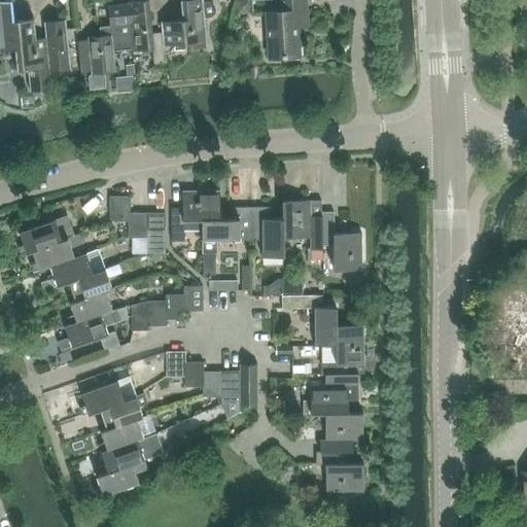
[(0,0),(0,49),(15,48),(13,21),(13,20),(11,1),(14,0),(0,0)]
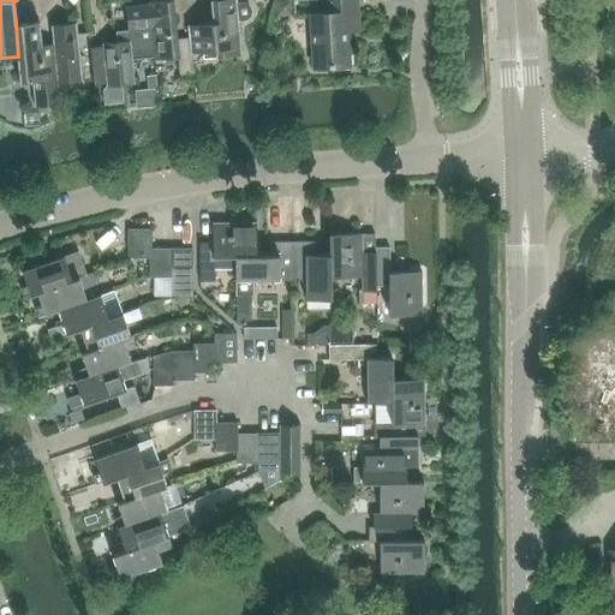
[(130,6),(126,6),(129,28),(151,25),(155,57),(154,57),(154,59),(178,57),(180,75),(193,73),(192,53),(191,53),(190,37),(189,37),(178,39),(173,0),(167,0),(149,3),(149,4),(130,6)]
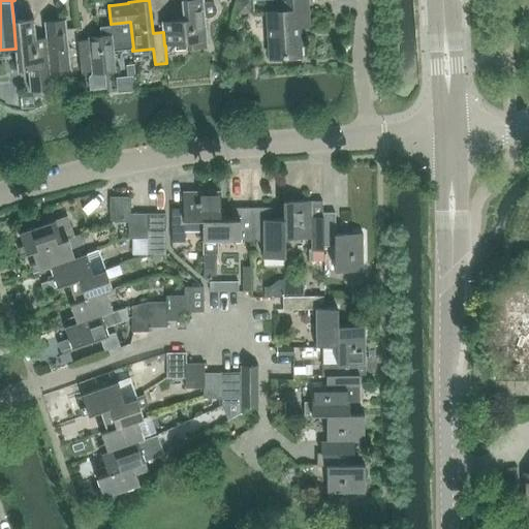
[(181,0),(183,20),(161,22),(162,32),(163,32),(164,45),(165,45),(186,43),(186,49),(208,47),(206,20),(208,20),(210,19),(211,19),(213,17),(214,13),(214,11),(213,9),(213,7),(212,6),(210,5),(208,4),(204,4),(203,0),(181,0)]
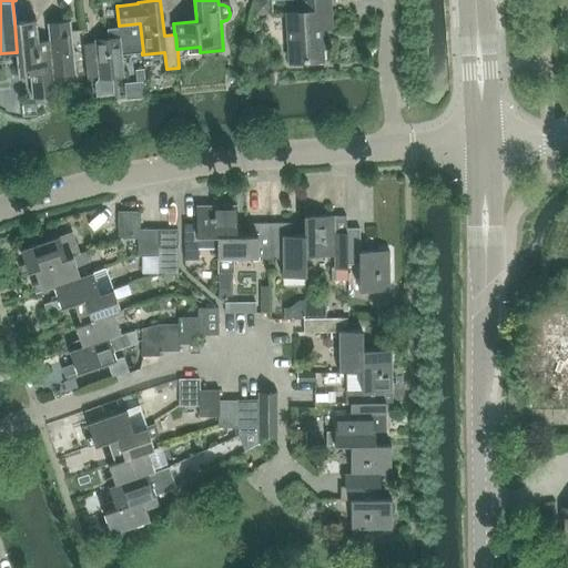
[(321,29),(332,28),(330,0),(302,0),(303,13),(287,14),(291,62),(322,60),(321,29)]
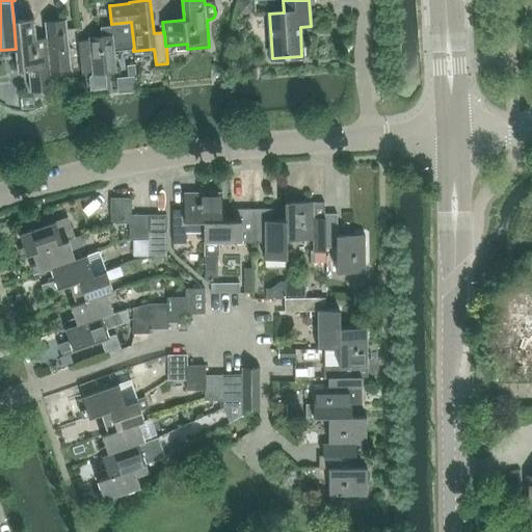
[(251,1),(239,1),(239,11),(253,10),(251,1)]
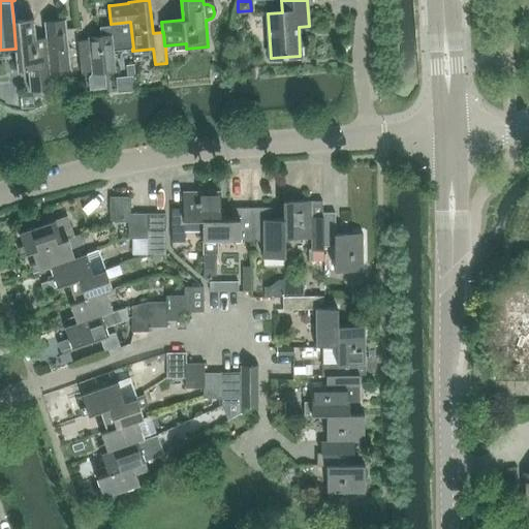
[(13,20),(13,21),(16,49),(18,69),(28,68),(31,91),(41,90),(53,89),(51,71),(50,71),(47,37),(45,37),(36,38),(34,19),(13,20)]
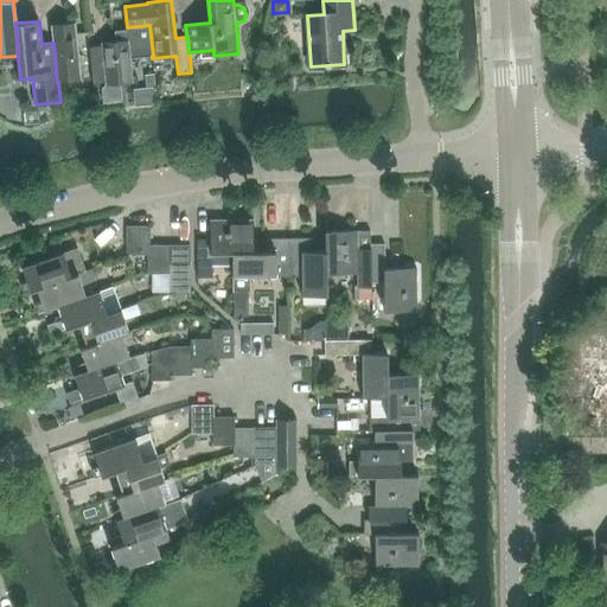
[(76,23),(51,25),(52,43),(53,43),(57,82),(58,82),(82,80),(82,77),(93,76),(94,76),(90,49),(89,46),(88,32),(77,33),(76,23)]
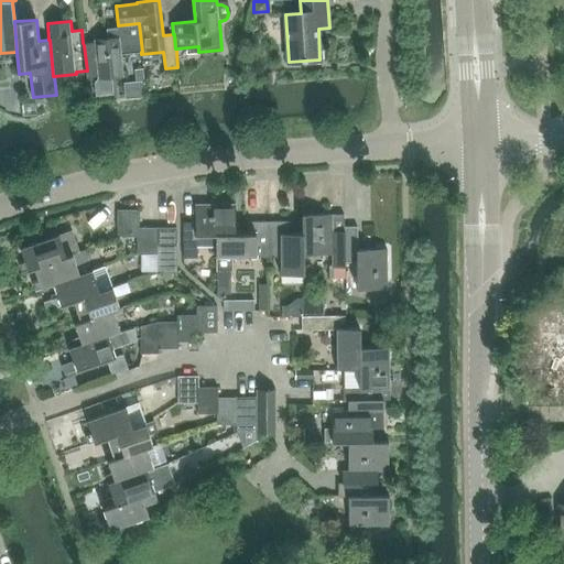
[(95,42),(83,43),(84,45),(87,71),(86,71),(87,76),(98,76),(98,78),(123,76),(121,54),(141,52),(142,52),(139,23),(118,25),(118,28),(107,29),(107,38),(94,40),(95,42)]
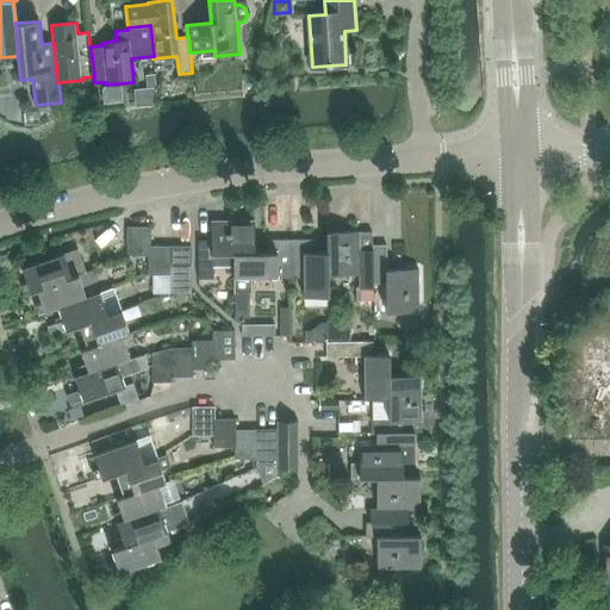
[(212,255),(234,255),(234,254),(255,254),(255,253),(255,222),(211,222),(211,241),(198,241),(199,279),(213,279),(212,255)]
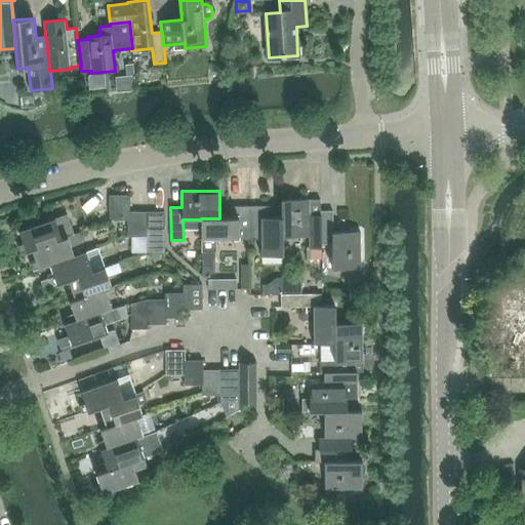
[(128,195),(111,196),(110,196),(110,220),(128,219),(128,212),(128,195)]
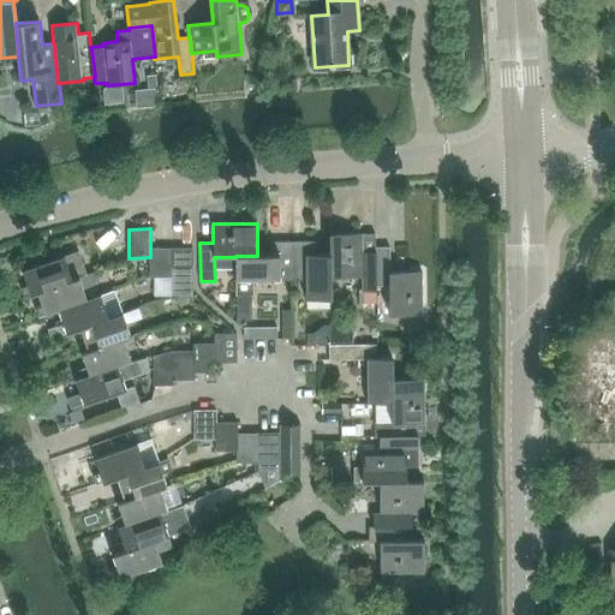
[(376,286),(375,252),(375,248),(375,234),(363,233),(329,233),(329,255),(330,278),(332,278),(362,278),(362,291),(375,291),(376,291),(376,286)]
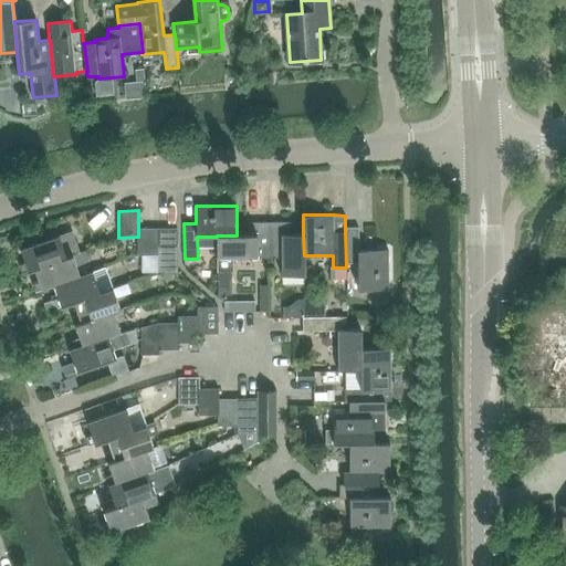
[(231,259),(270,258),(270,222),(249,222),(249,234),(237,234),(237,236),(217,236),(217,237),(217,259),(217,274),(231,274),(231,259)]
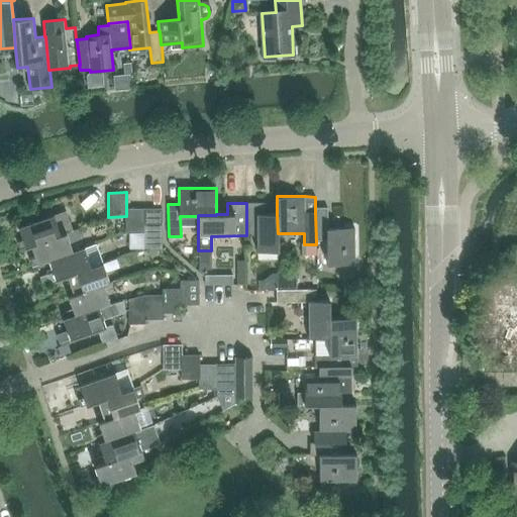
[(278,233),(277,214),(265,214),(265,203),(246,203),(246,235),(257,235),(257,251),(279,251),(279,233),(278,233)]
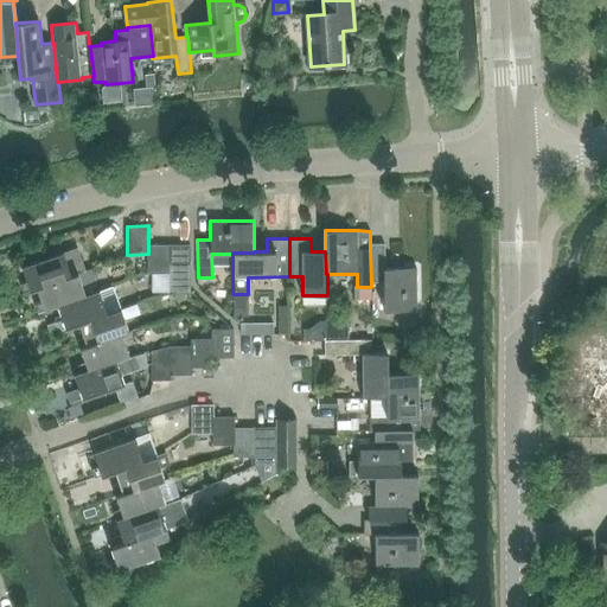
[(170,244),(148,246),(148,254),(148,274),(170,274),(170,264),(170,244)]
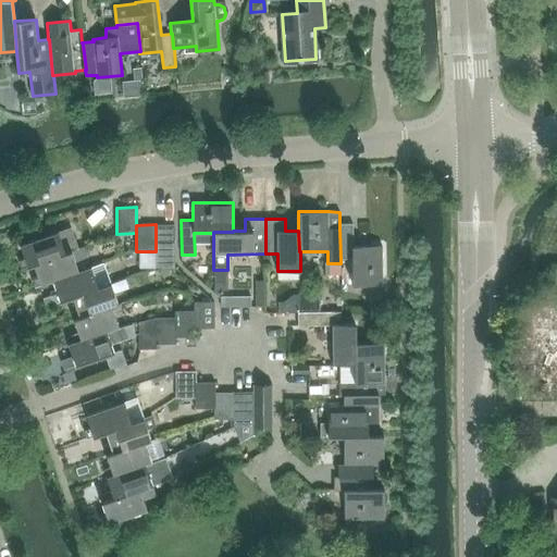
[(383,285),(382,246),(354,246),(353,224),(339,224),(339,229),(341,259),(341,263),(339,263),(339,286),(383,285)]
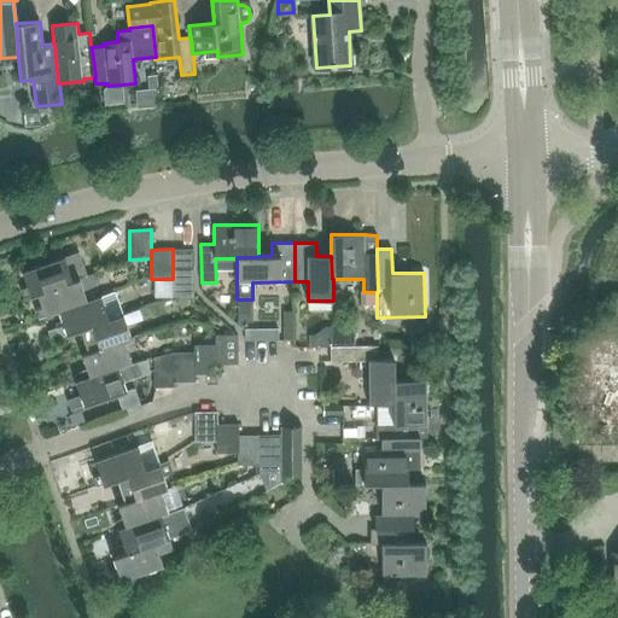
[(28,287),(21,290),(24,298),(38,295),(38,293),(80,278),(85,277),(76,254),(71,255),(65,257),(23,273),(28,287)]
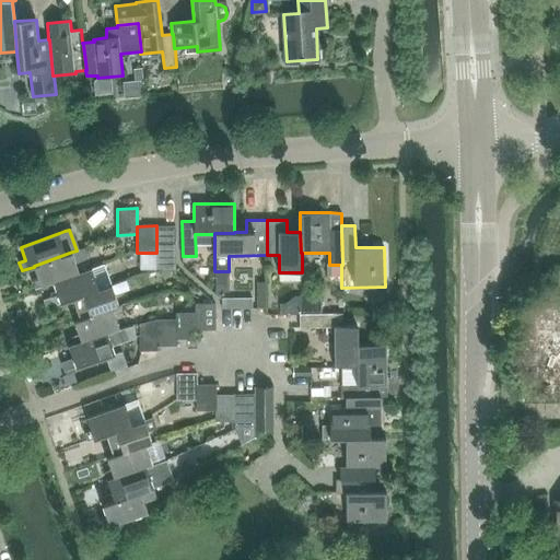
[(176,244),(156,244),(156,253),(156,270),(176,270),(176,244)]
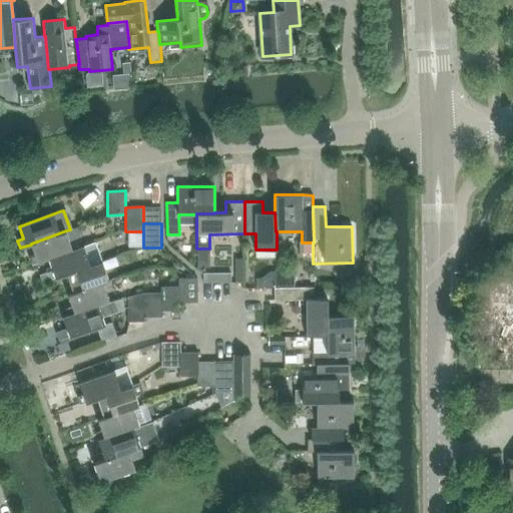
[(35,255),(30,258),(32,265),(49,259),(73,250),(73,249),(69,240),(81,236),(78,226),(70,229),(66,230),(31,243),(31,244),(35,255)]
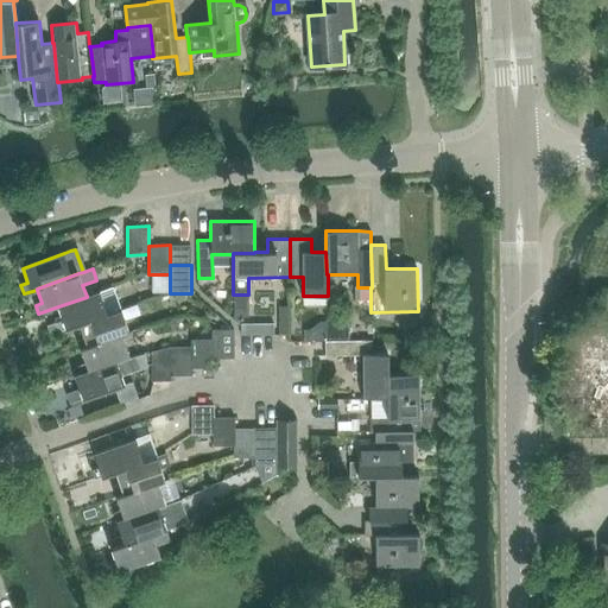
[(63,321),(48,325),(51,335),(80,324),(108,315),(108,314),(121,309),(113,286),(100,291),(87,296),(87,297),(58,306),(63,321)]
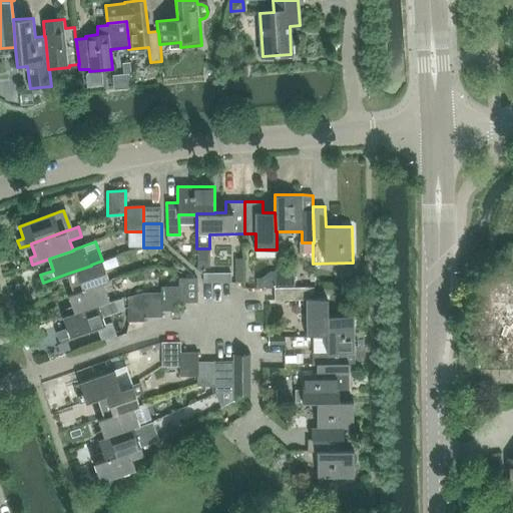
[(204,261),(205,271),(221,270),(220,260),(204,261)]
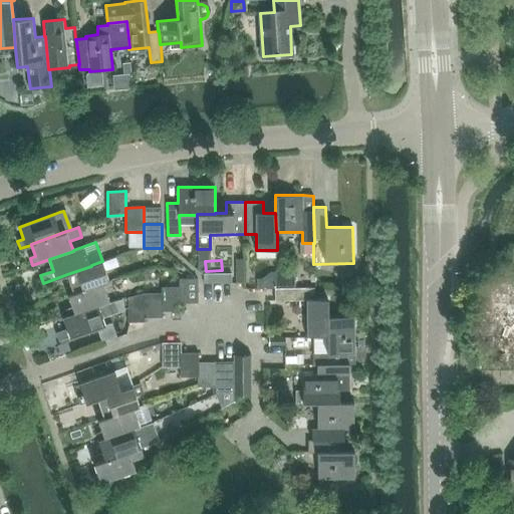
[(71,286),(65,288),(68,295),(103,283),(109,281),(102,261),(91,265),(91,266),(67,274),(71,286)]
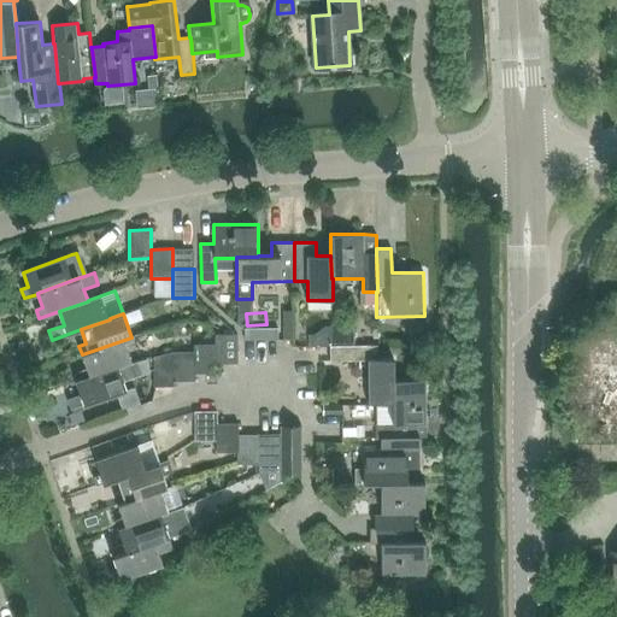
[(278,328),(245,328),(245,341),(278,340),(278,328)]
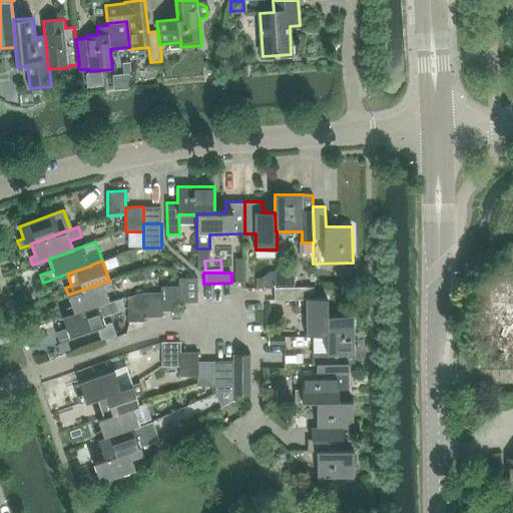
[(197,279),(179,279),(179,287),(179,303),(197,302),(197,279)]
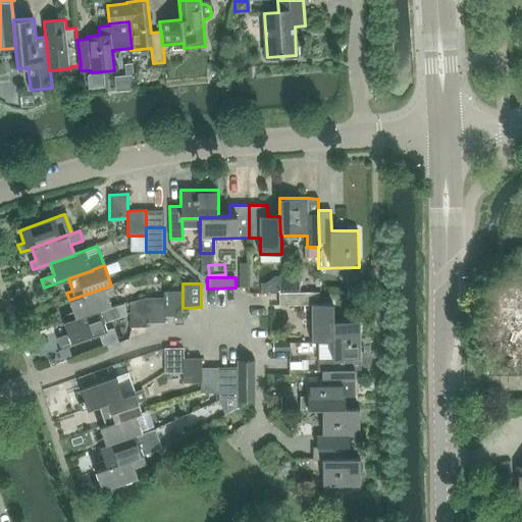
[(521,286),(502,286),(503,360),(521,360),(521,286)]
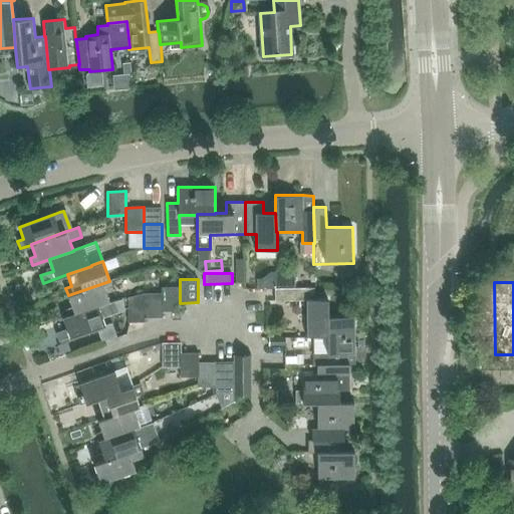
[(72,307),(66,309),(69,315),(69,316),(98,306),(110,302),(103,283),(68,295),(72,307)]
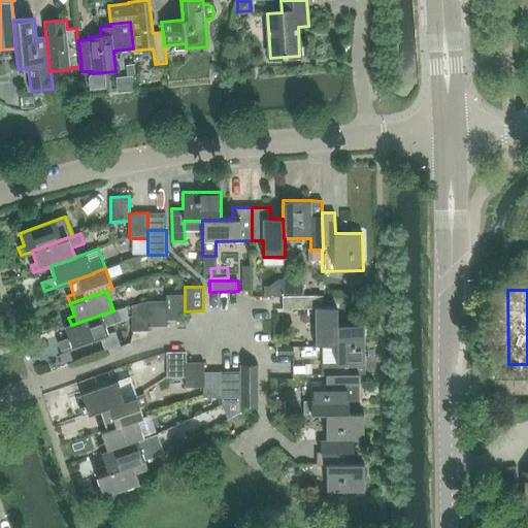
[(185,295),(166,295),(166,301),(167,301),(167,320),(186,320),(185,311),(185,295)]
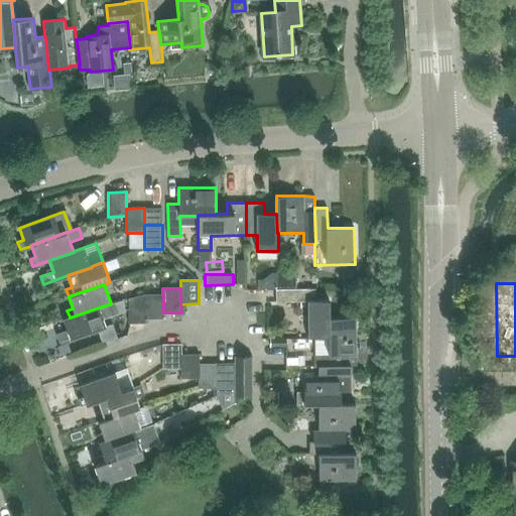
[(278,289),(276,289),(276,301),(307,301),(308,338),(314,338),(329,338),(329,317),(330,317),(330,299),(315,300),(315,289),(278,289)]
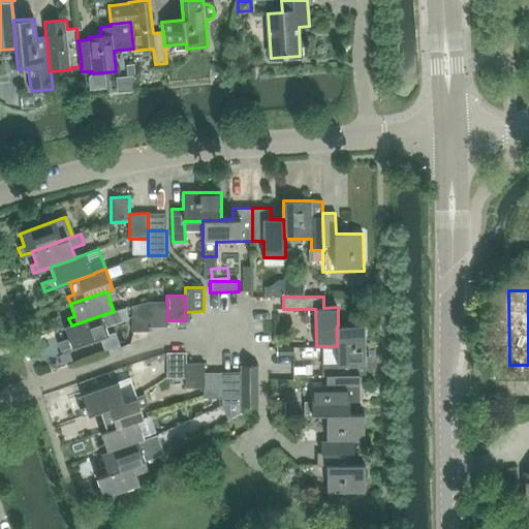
[(166,302),(149,302),(149,304),(149,327),(167,327),(167,320),(167,302),(166,302)]
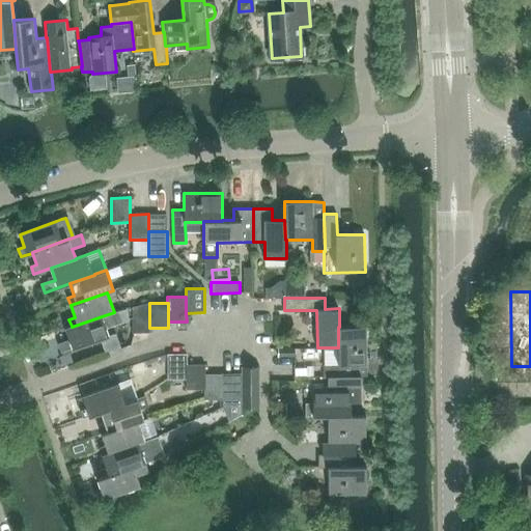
[(133,307),(133,333),(149,334),(149,305),(133,307)]
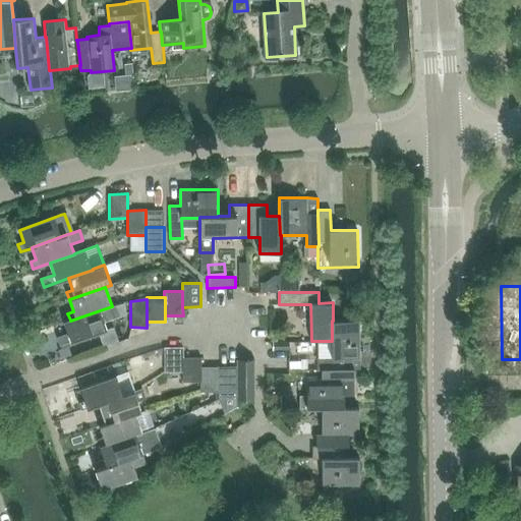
[(68,334),(62,336),(65,344),(107,330),(104,321),(126,312),(123,302),(112,306),(100,310),(70,321),(70,320),(64,322),(68,334)]
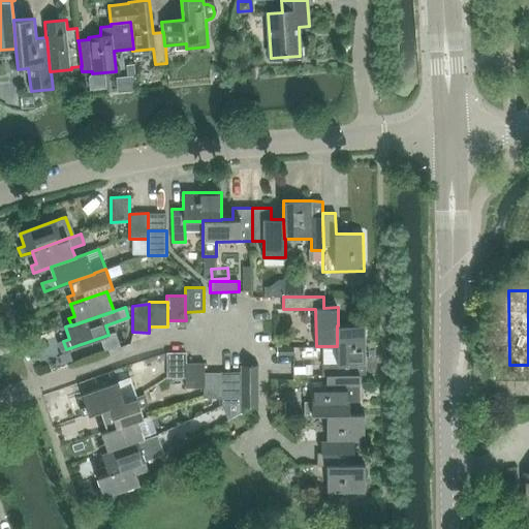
[(323,363),(322,363),(322,375),(327,375),(355,374),(360,374),(366,374),(365,325),(338,325),(337,325),(337,346),(322,346),(323,363)]
